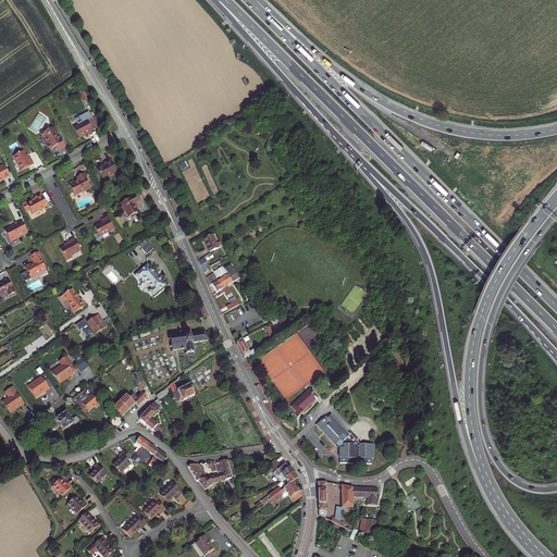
[(77,126),(73,128),(77,139),(84,136),(85,135),(86,136),(93,133),(91,132),(97,128),(88,112),(74,120),(77,126)]
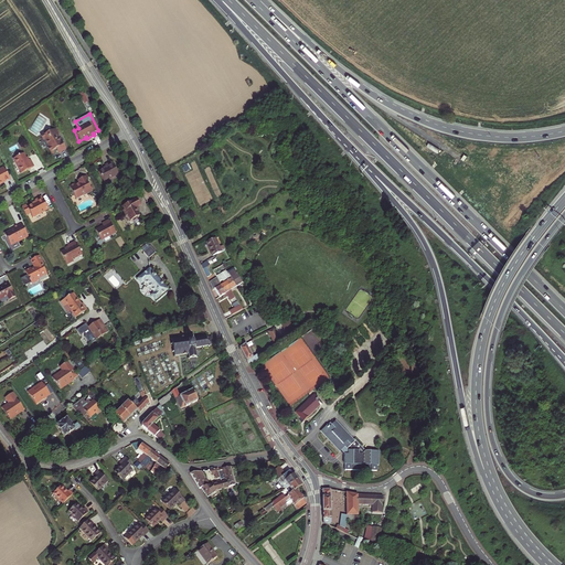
[(49,146),(46,147),(45,147),(49,152),(51,151),(53,150),(55,149),(57,153),(65,149),(59,138),(57,139),(55,135),(59,134),(55,128),(49,132),(48,130),(42,134),(41,137),(42,140),(43,140),(45,139),(49,146)]
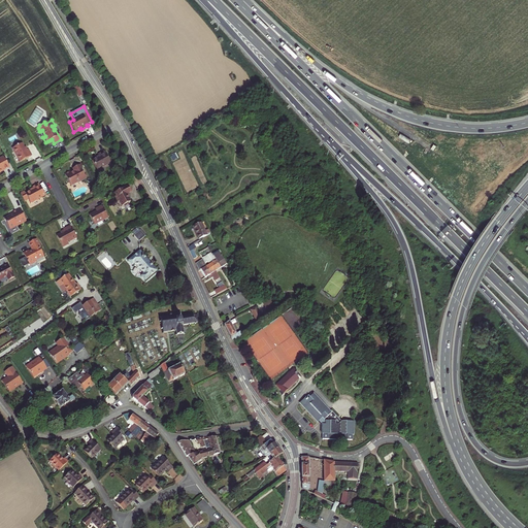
[(411,140),(401,134),(399,137),(409,143),(411,140)]
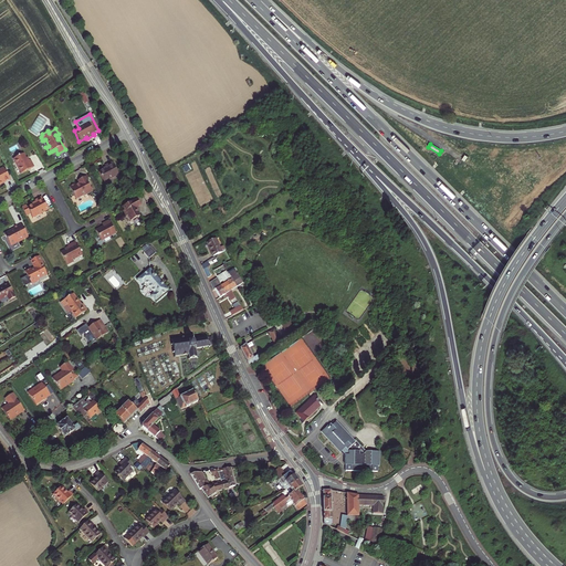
[(27,170),(32,167),(29,160),(27,161),(22,154),(12,159),(20,174),(27,170)]
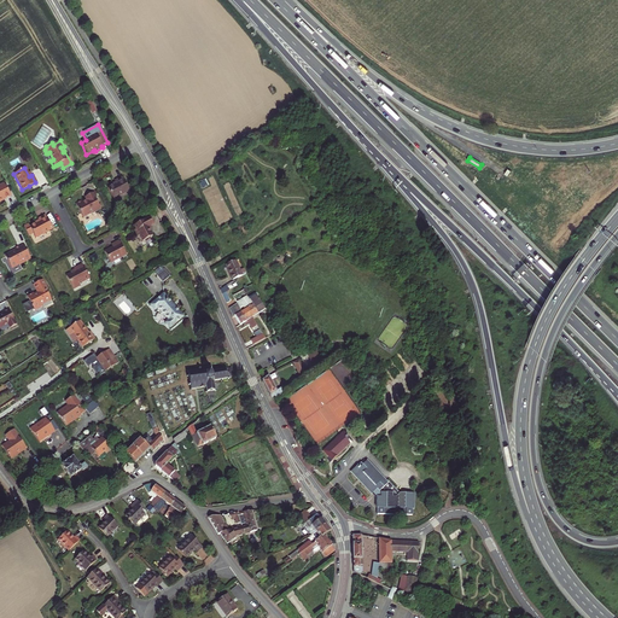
[(129,188),(123,178),(116,181),(117,184),(115,185),(109,187),(112,197),(129,188)]
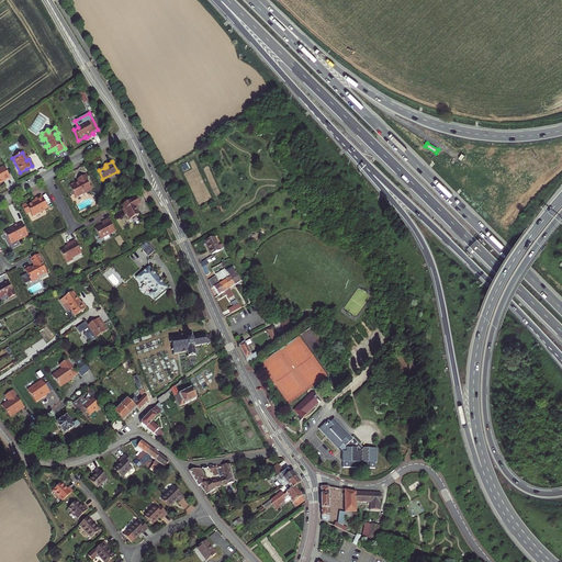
[(87,179),(85,176),(77,179),(79,182),(77,183),(76,183),(75,182),(69,186),(76,198),(85,193),(91,190),(86,179),(87,179)]
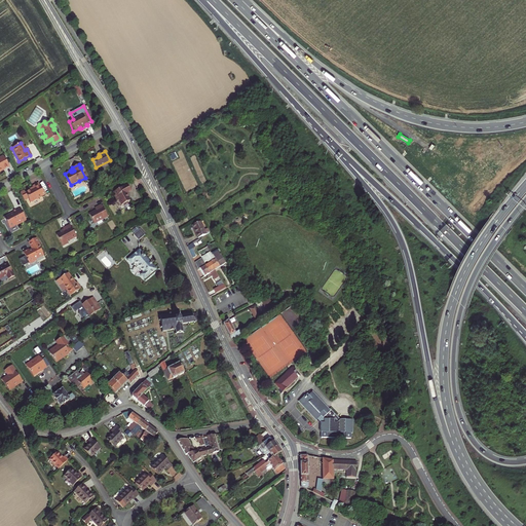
[(45,194),(38,182),(32,186),(33,188),(31,189),(25,192),(24,190),(21,192),(25,199),(28,198),(31,201),(45,194)]
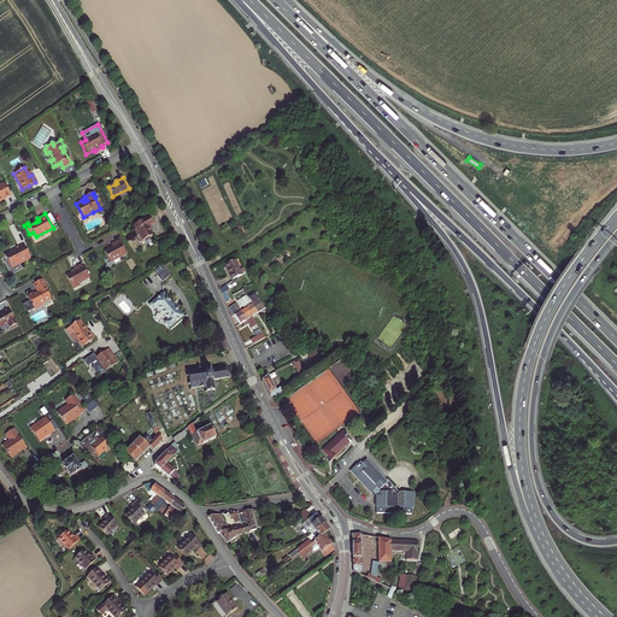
[(152,223),(151,219),(145,222),(140,224),(135,228),(136,231),(135,233),(139,239),(140,238),(142,244),(153,239),(148,229),(154,227),(152,223)]
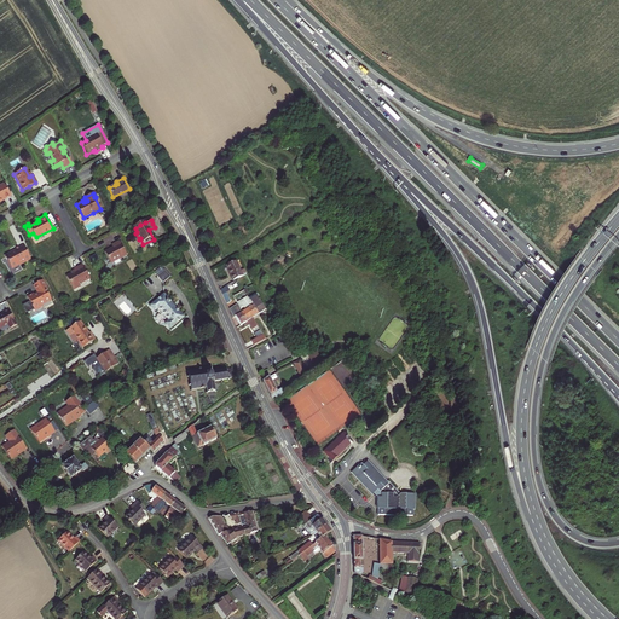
[(30,258),(23,244),(19,247),(19,246),(15,248),(13,250),(12,252),(11,253),(10,253),(5,255),(11,267),(22,261),(22,262),(30,258)]
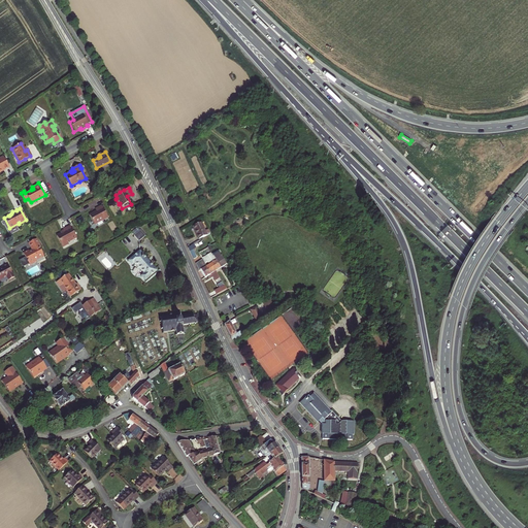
[(108,220),(102,208),(96,211),(97,213),(94,216),(90,218),(95,227),(108,220)]
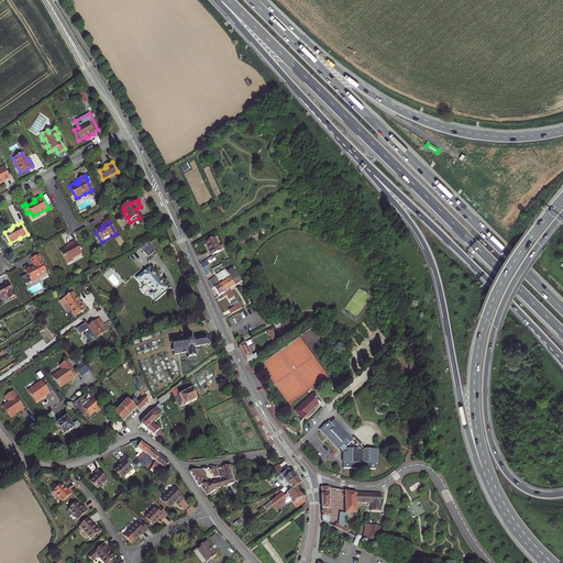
[(219,247),(214,239),(206,243),(209,250),(211,256),(219,253),(224,250),(222,245),(219,246),(220,246),(219,247)]
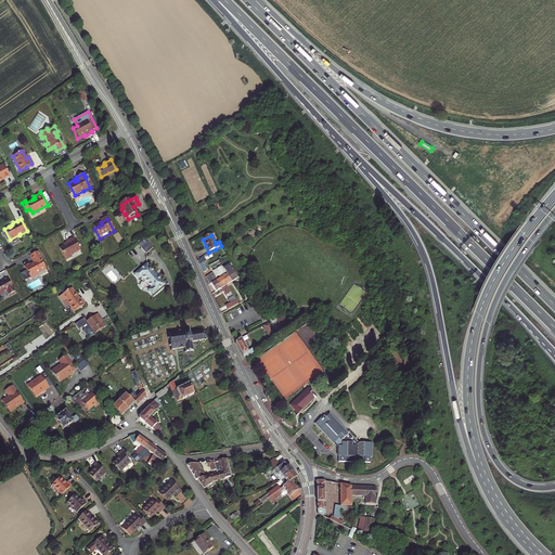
[(80,250),(74,239),(67,242),(68,244),(65,246),(60,248),(66,260),(72,258),(71,256),(80,250)]
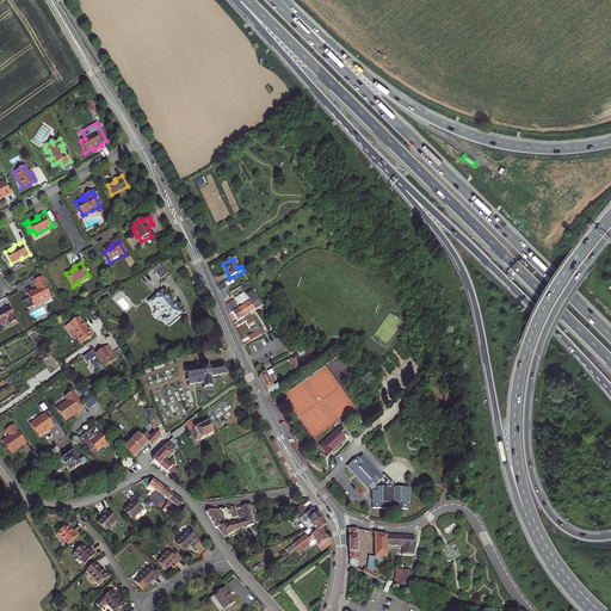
[(168,273),(162,266),(155,272),(161,279),(168,273)]
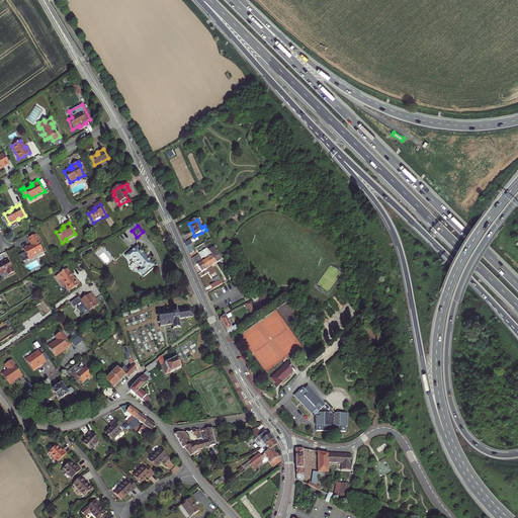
[(39,243),(40,242),(36,234),(29,239),(32,245),(31,246),(29,246),(29,245),(23,248),(26,252),(20,255),(23,261),(29,258),(30,260),(36,257),(35,255),(44,251),(39,243)]
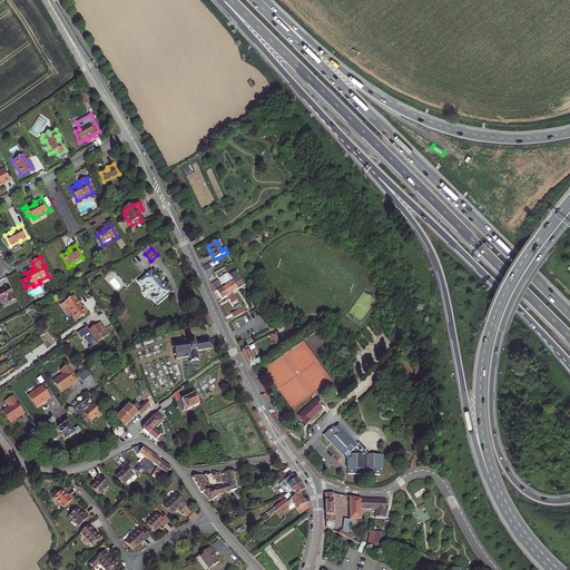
[(212,269),(209,265),(203,269),(208,282),(213,279),(208,271),(212,269)]
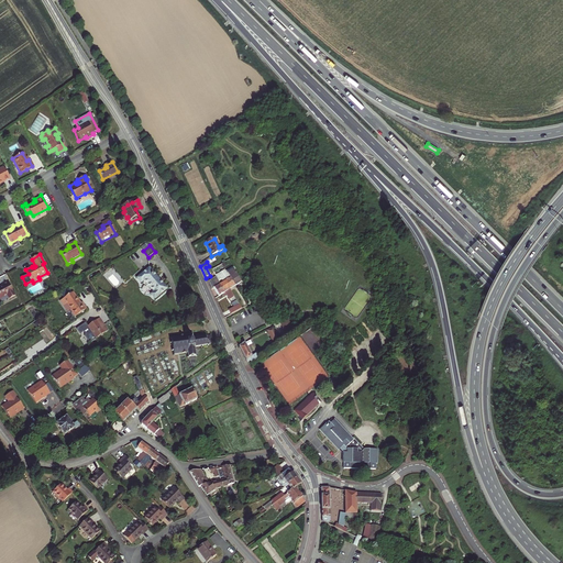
[(135,278),(141,284),(144,280),(154,291),(151,295),(154,299),(166,289),(158,279),(148,267),(135,278)]
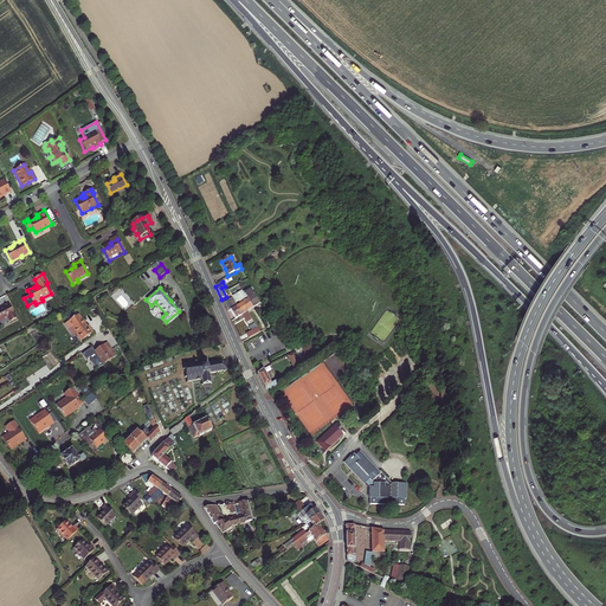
[(244,292),(247,301),(253,309),(257,307),(259,305),(252,292),(251,289),(244,292)]
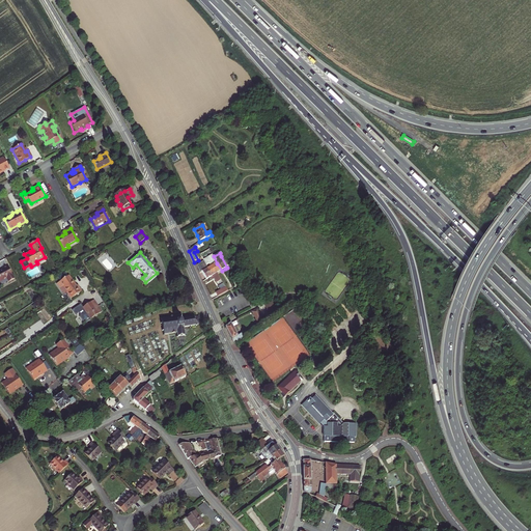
[(212,267),(217,275),(220,272),(222,271),(217,263),(214,256),(213,255),(202,261),(203,262),(204,266),(206,270),(212,267)]
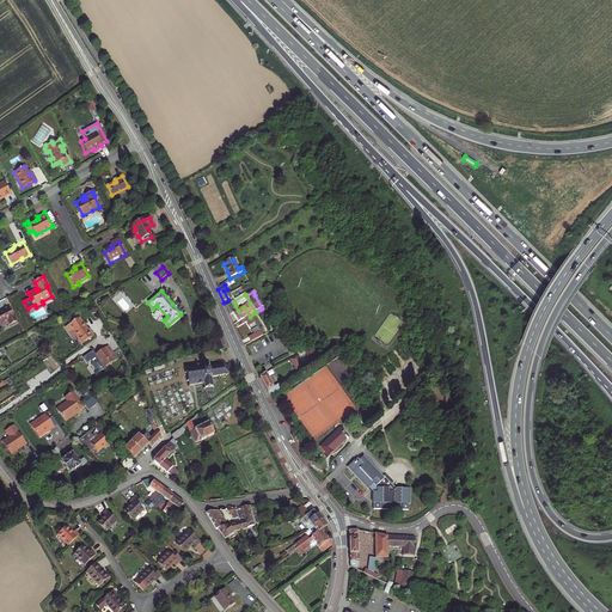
[(244,320),(238,311),(236,306),(234,303),(226,308),(230,314),(230,317),(232,316),(238,324),(244,320)]
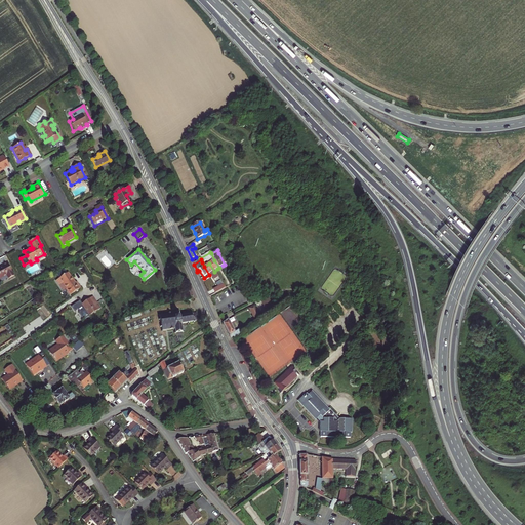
[(14,277),(8,264),(4,266),(3,268),(2,268),(0,268),(0,267),(0,279),(7,276),(9,279),(14,277)]
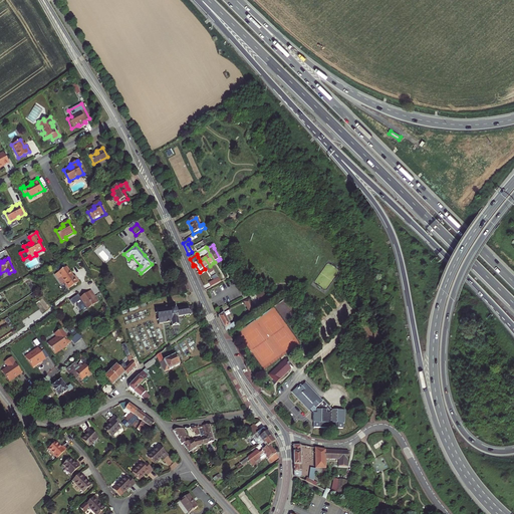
[(214,273),(210,266),(205,258),(200,261),(205,269),(209,276),(214,273)]
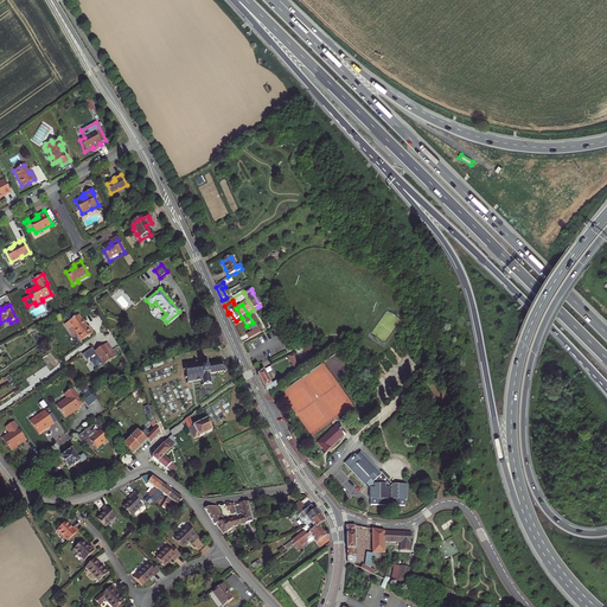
[(88,327),(78,315),(65,326),(69,331),(71,328),(75,333),(82,340),(94,332),(89,326),(88,327)]
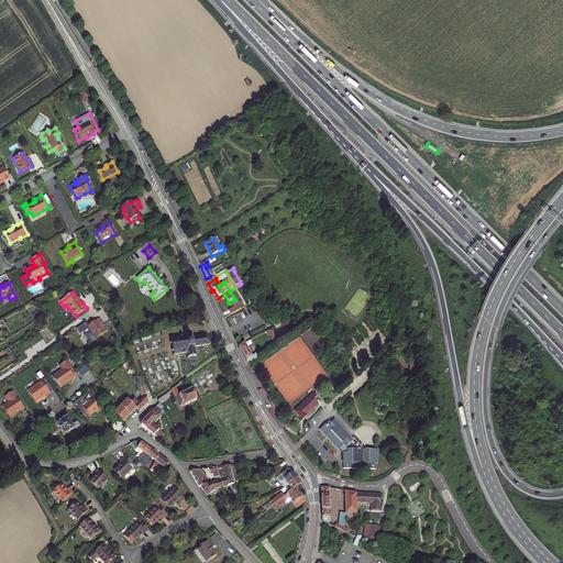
[(240,309),(238,304),(227,309),(228,311),(230,315),(240,309)]
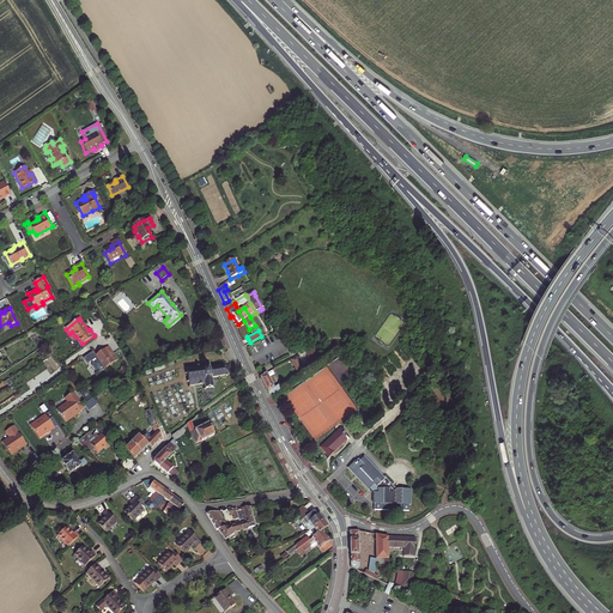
[(99,370),(114,359),(109,354),(114,352),(108,344),(95,353),(92,350),(84,357),(87,362),(91,359),(91,360),(92,362),(92,364),(97,370),(99,370)]
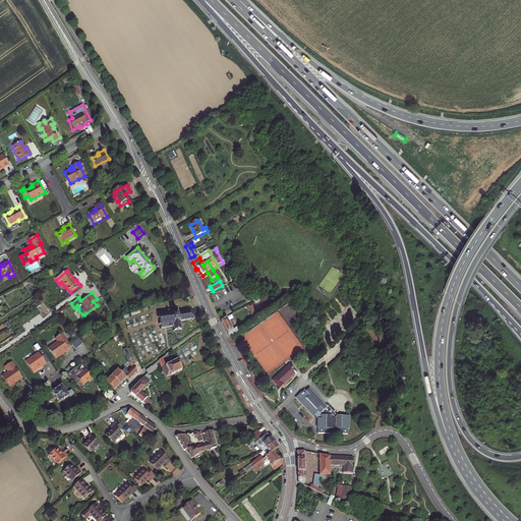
[(267,296),(259,299),(263,308),(270,306),(267,296)]
